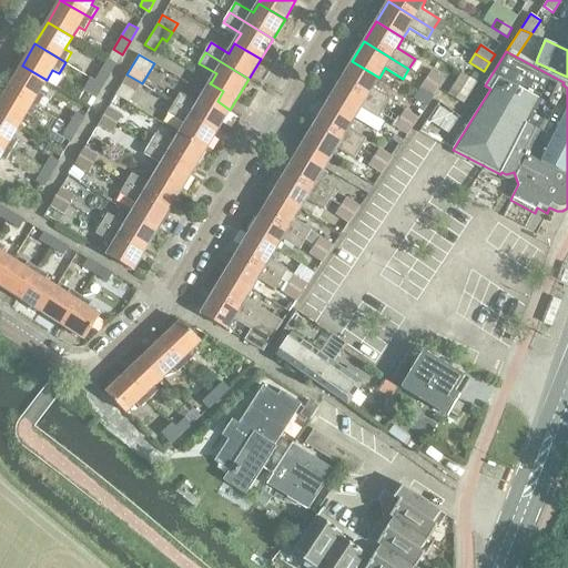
[(108,59),(95,80),(104,85),(117,64),(108,59)]
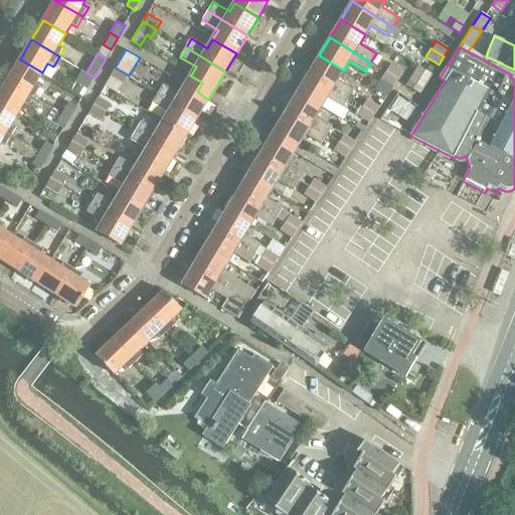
[(319,55),(308,74),(349,99),(354,90),(338,79),(344,70),(319,55)]
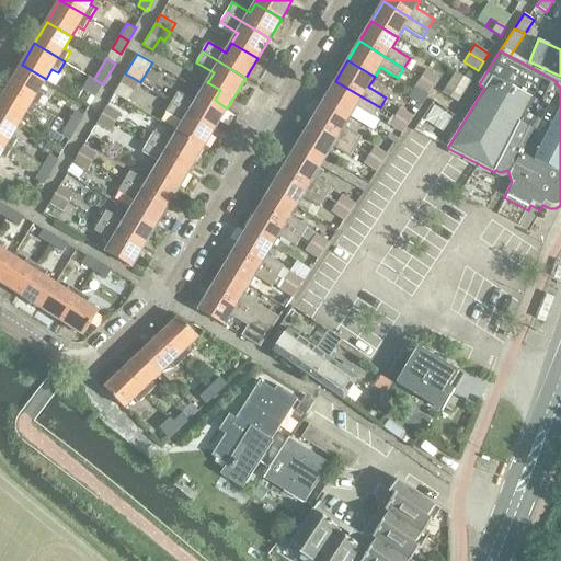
[(22,65),(9,87),(38,104),(44,95),(38,92),(46,79),(22,65)]
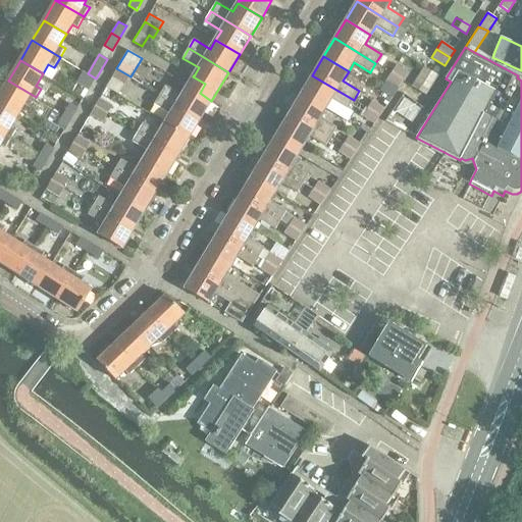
[(392,72),(404,80),(409,72),(397,64),(392,72)]
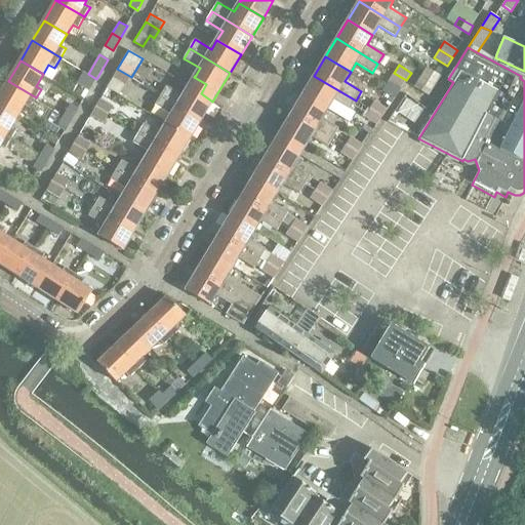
[(426,66),(417,85),(431,91),(439,71),(426,66)]
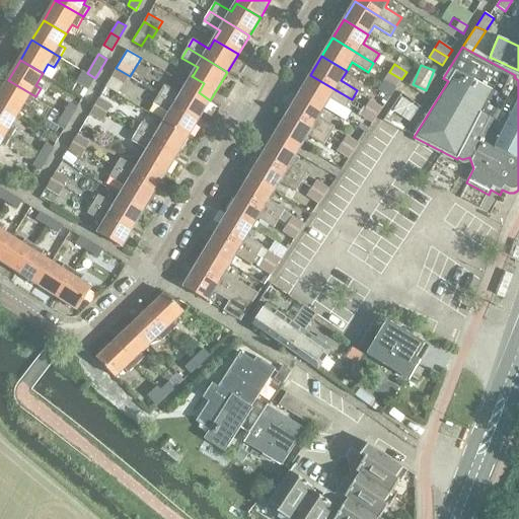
[(116,68),(112,76),(125,84),(130,76),(116,68)]
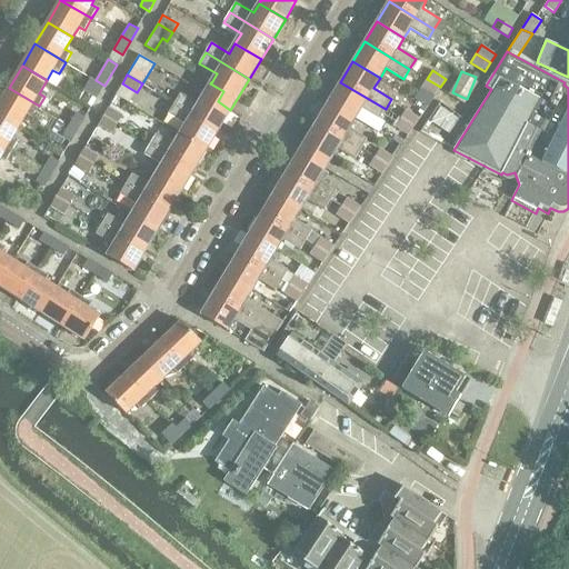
[(97,99),(105,86),(96,80),(91,78),(83,91),(97,99)]
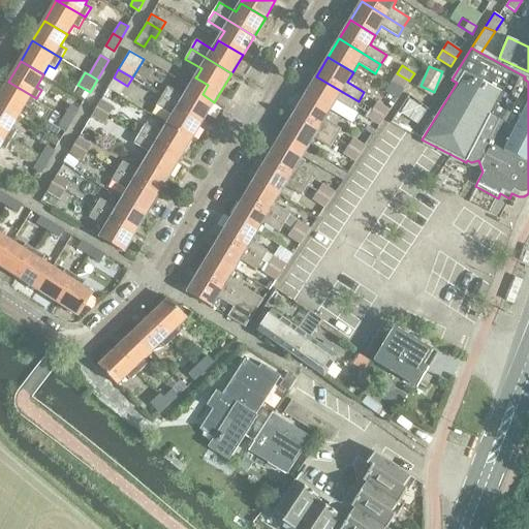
[(409,81),(397,73),(392,82),(404,89),(409,81)]
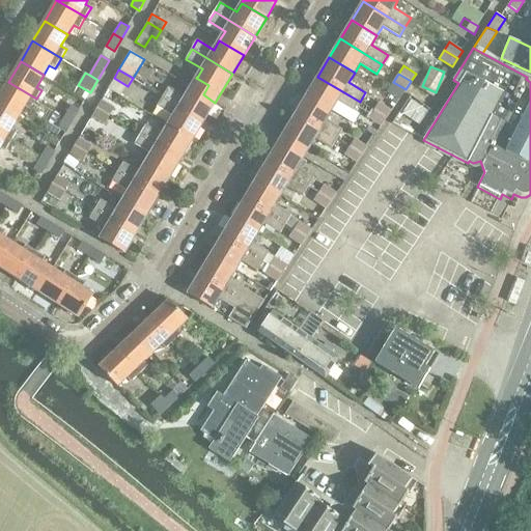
[(317,77),(306,94),(332,110),(337,101),(354,111),(360,102),(317,77)]
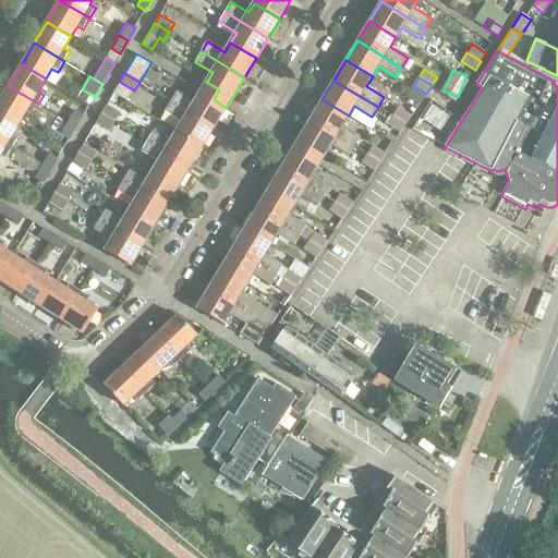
[(171,101),(214,128),(226,108),(214,99),(219,89),(206,82),(203,89),(195,102),(178,92),(171,101)]
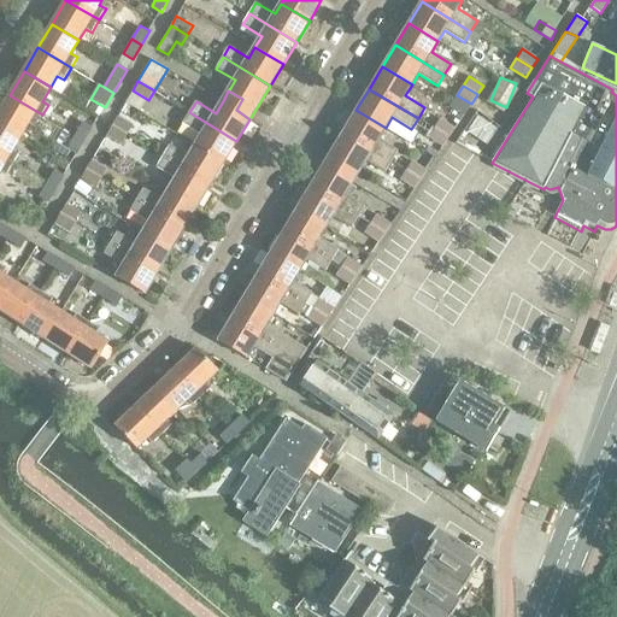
[(10,95),(0,110),(0,121),(22,135),(29,124),(35,128),(42,115),(10,95)]
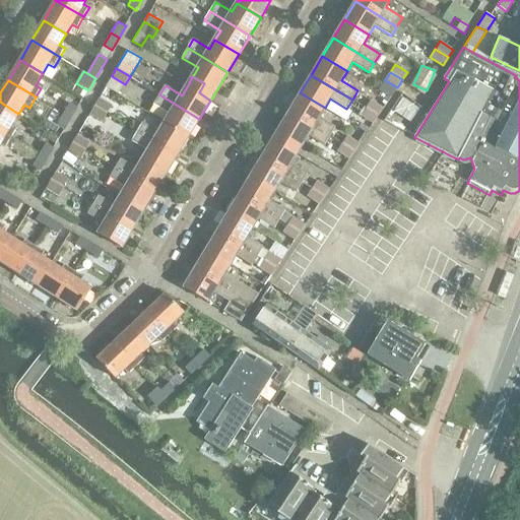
[(300,92),(289,112),(330,136),(336,127),(320,117),(325,108),(300,92)]
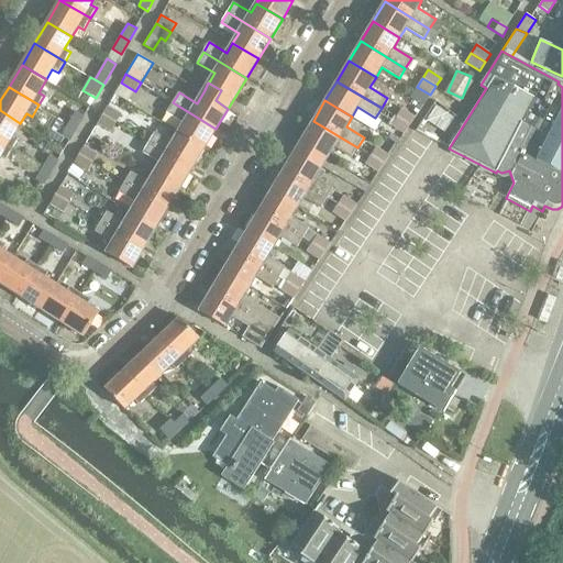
[(185,123),(178,133),(203,148),(216,129),(173,102),(167,112),(185,123)]
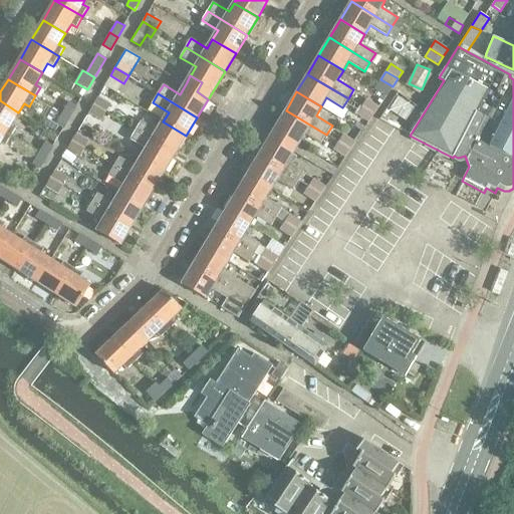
[(397,94),(388,112),(409,122),(418,104),(397,94)]
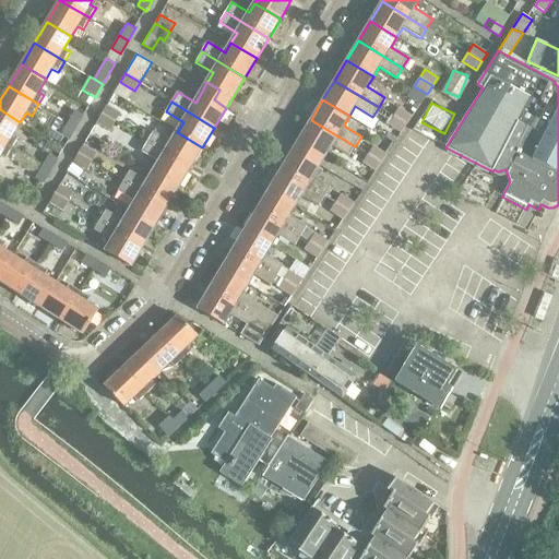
[(107,105),(102,113),(116,121),(121,114),(107,105)]
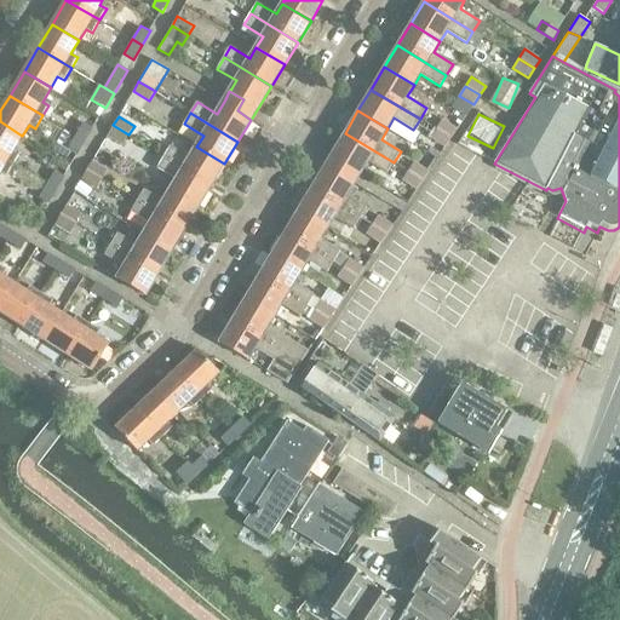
[(437,128),(452,137),(457,130),(442,120),(437,128)]
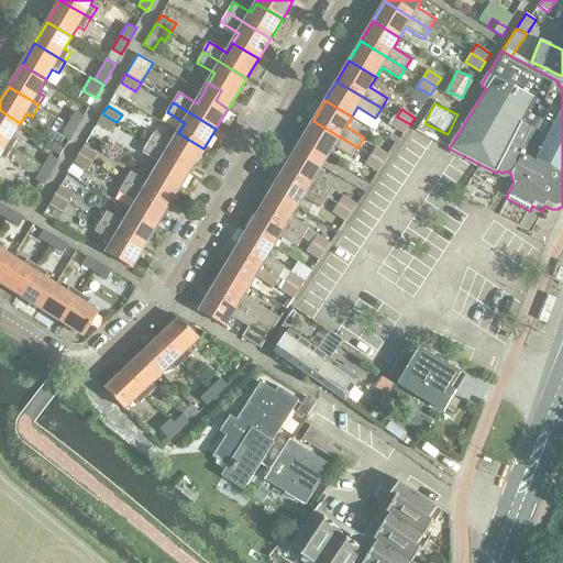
[(0,110),(0,140),(13,148),(19,139),(12,135),(20,123),(0,110)]
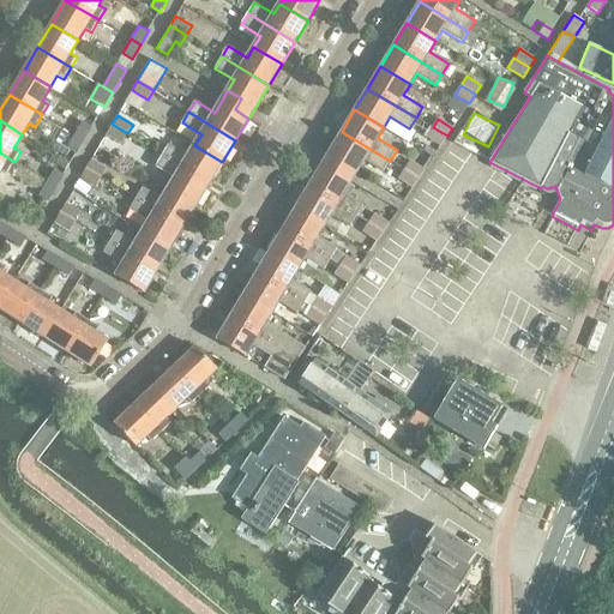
[(83,121),(76,134),(85,139),(92,127),(83,121)]
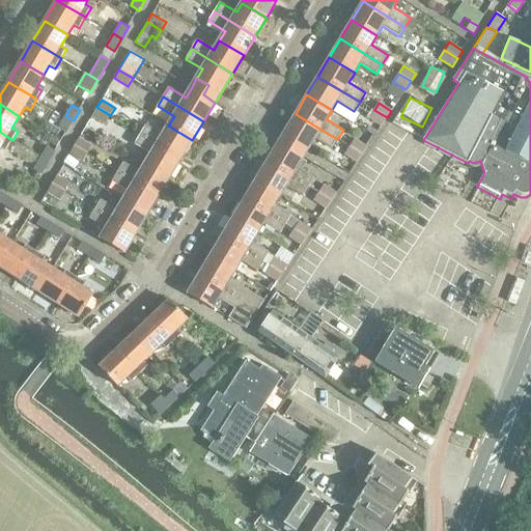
[(105,124),(110,115),(96,107),(91,116),(105,124)]
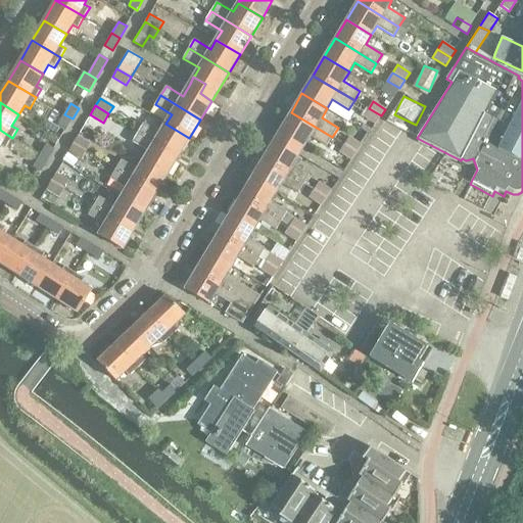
[(381,115),(369,108),(364,115),(376,124),(381,115)]
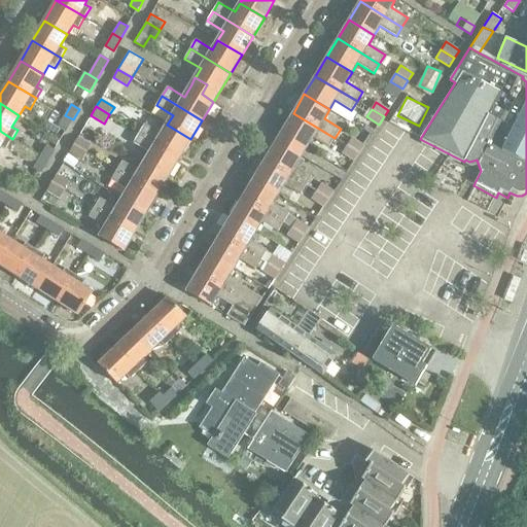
[(335,138),(293,113),(282,130),(295,138),(289,149),(302,156),(313,138),(329,147),(335,138)]
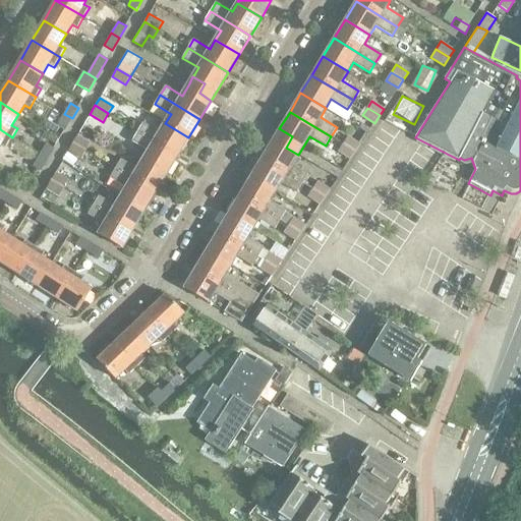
[(64,114),(57,126),(64,130),(72,118),(64,114)]
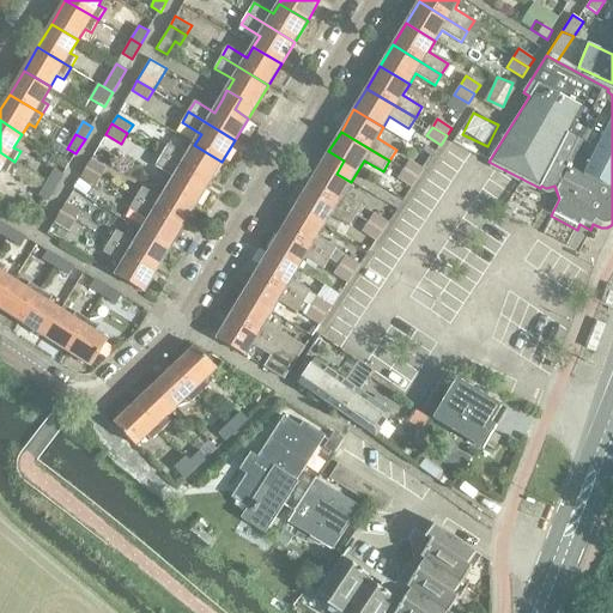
[(194,145),(188,156),(169,144),(163,155),(210,183),(222,162),(194,145)]
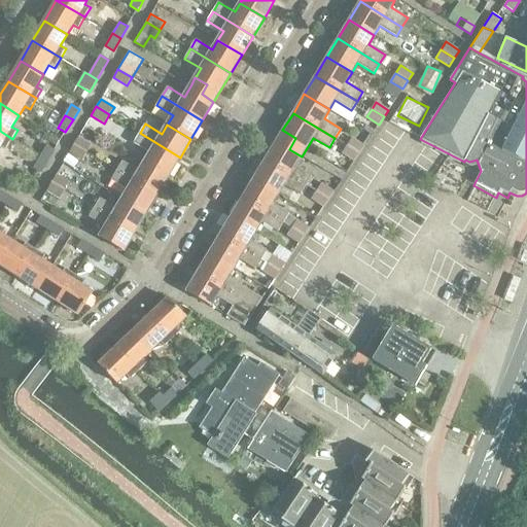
[(295,138),(282,130),(277,141),(265,161),(306,185),(312,176),(295,167),(302,156),(289,149),(295,138)]
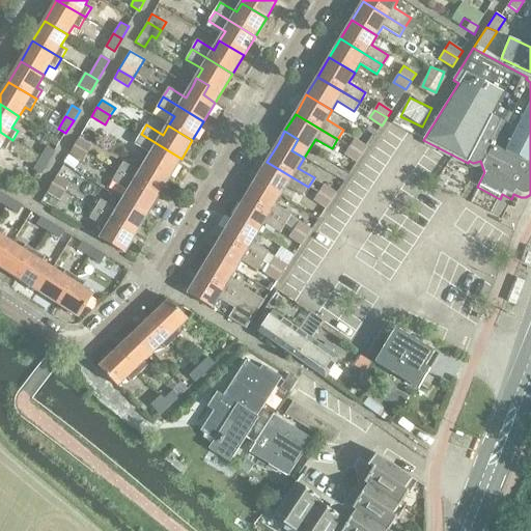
[(0,147),(6,150),(12,140),(0,132),(0,147)]
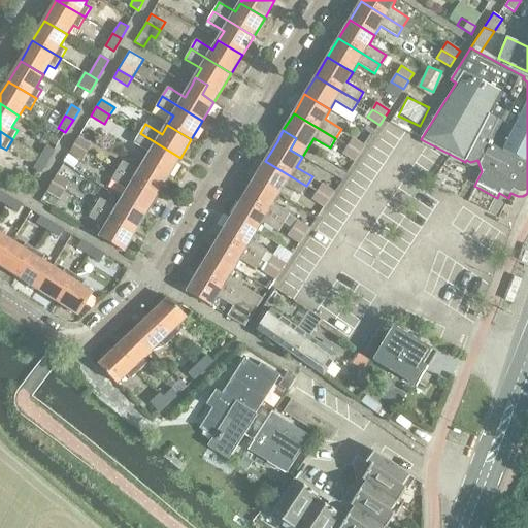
[(169,176),(180,158),(140,133),(134,142),(151,153),(144,162),(169,176)]
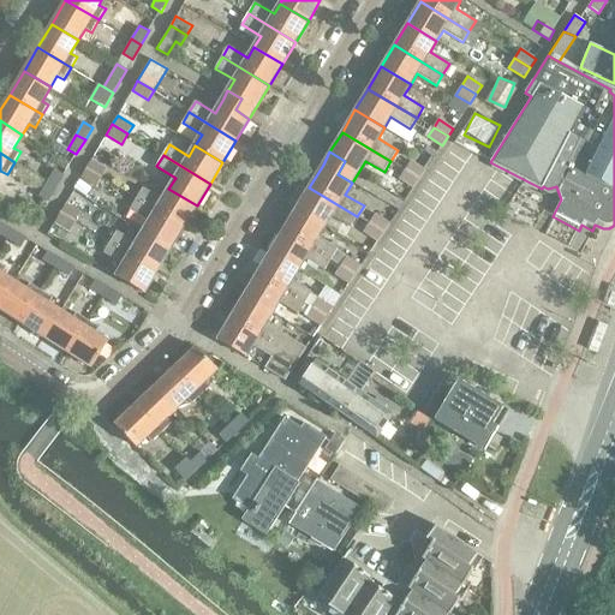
[(91,159),(87,168),(102,178),(107,168),(91,159)]
